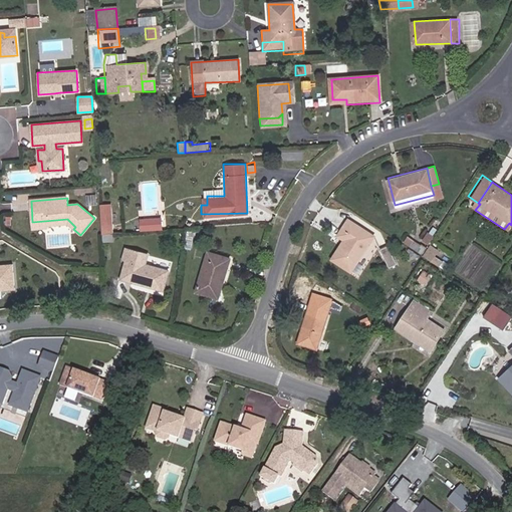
[(110,223),(109,203),(99,204),(100,224),(110,223)]
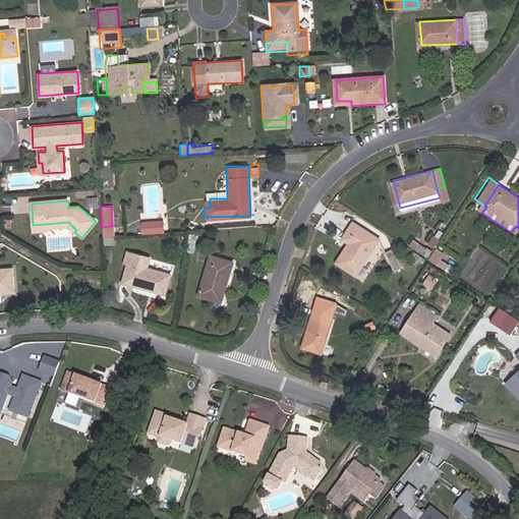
[(76,230),(68,222),(33,225),(34,233),(48,232),(48,229),(69,227),(74,232),(76,230)]
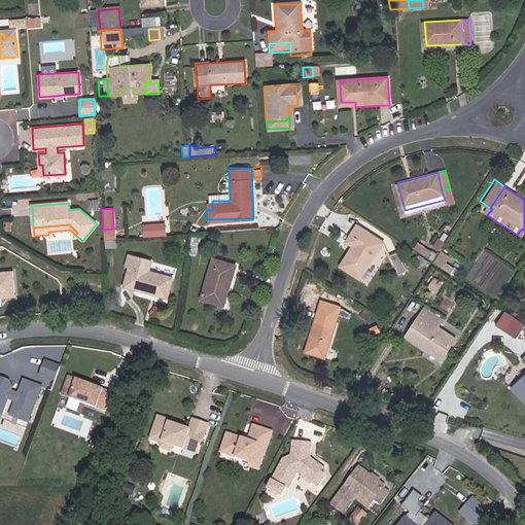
[(361,278),(383,242),(383,241),(355,224),(345,240),(353,245),(340,265),(361,278)]
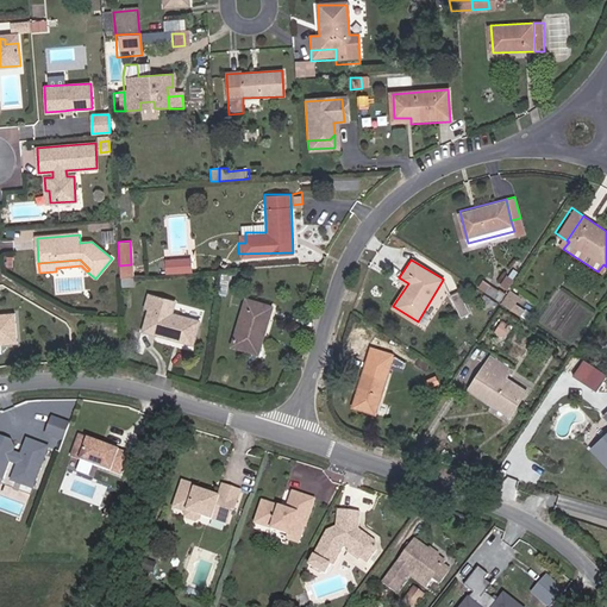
[(191,270),(191,261),(177,262),(179,271),(191,270)]
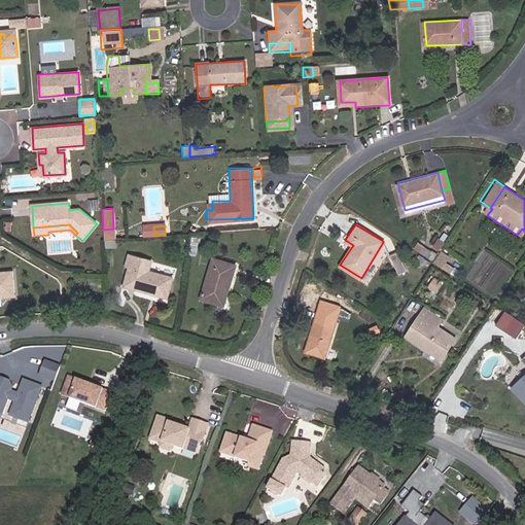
[(154,235),(153,226),(143,228),(144,236),(154,235)]
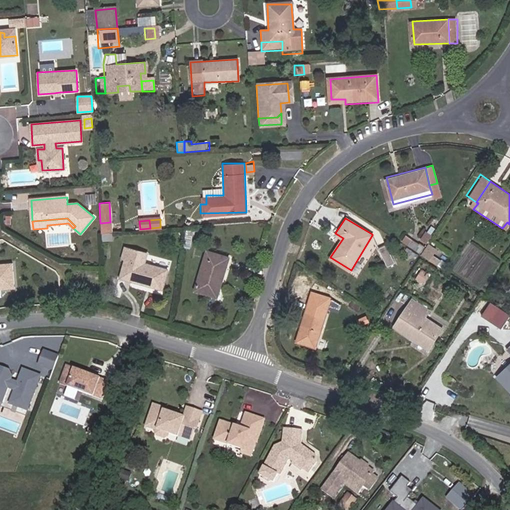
[(111,232),(110,222),(100,223),(101,233),(111,232)]
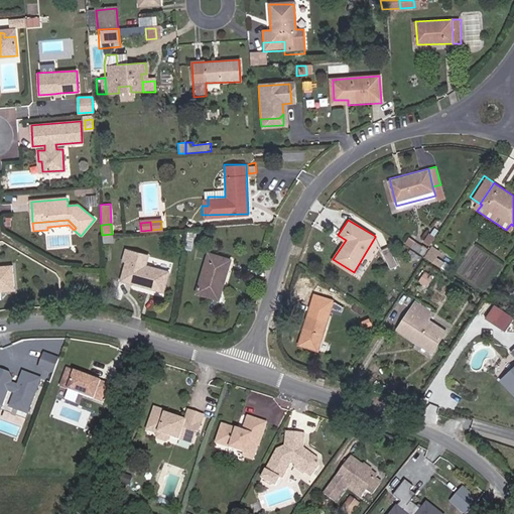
[(183,229),(181,242),(189,243),(190,237),(194,237),(195,228),(183,229)]
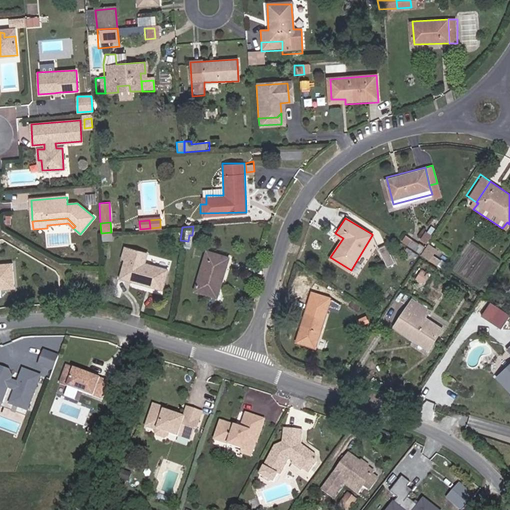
[(407,248),(416,253),(420,246),(411,240),(407,248)]
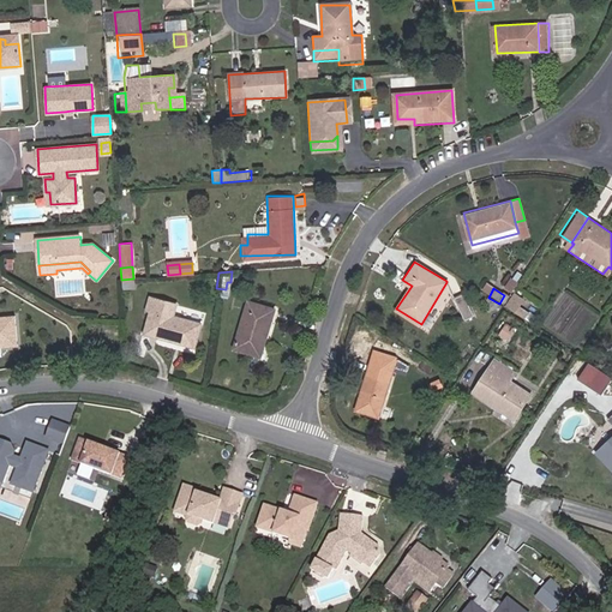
[(166,293),(151,289),(147,304),(154,305),(144,331),(192,347),(202,321),(161,309),(166,293)]
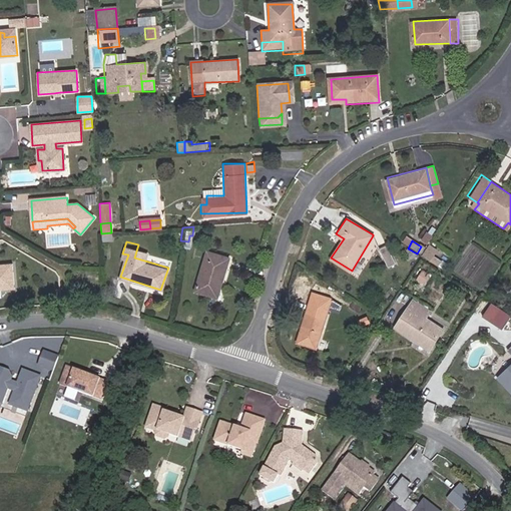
[(426,243),(422,256),(440,263),(445,249),(426,243)]
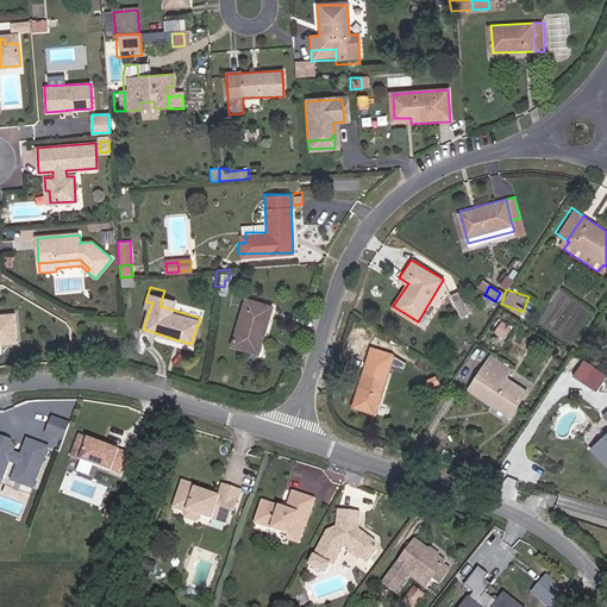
[(471,312),(461,293),(451,298),(463,318),(471,312)]
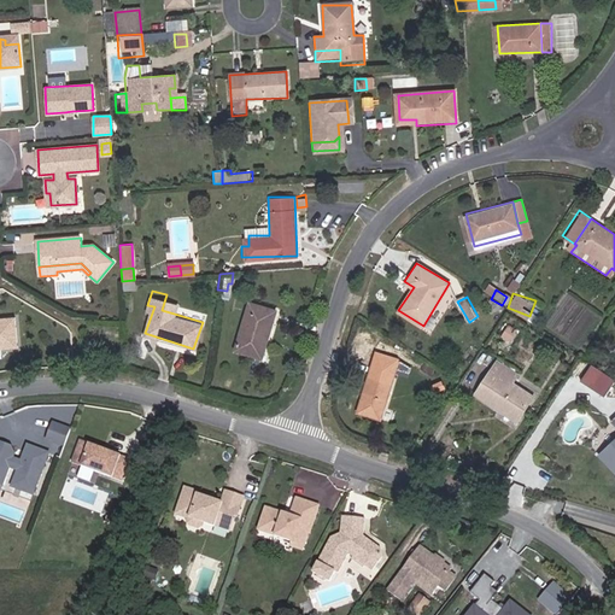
[(276,309),(251,299),(234,349),(256,356),(263,338),(268,339),(277,312),(275,311),(276,309)]
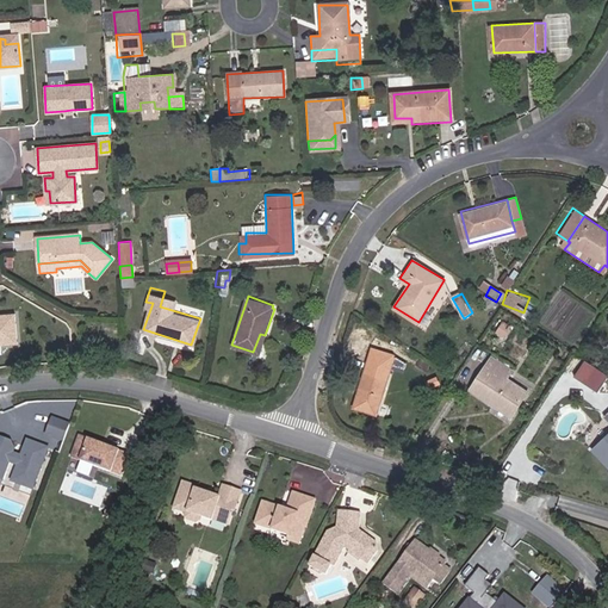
[(0,346),(17,345),(16,315),(0,316),(0,346)]
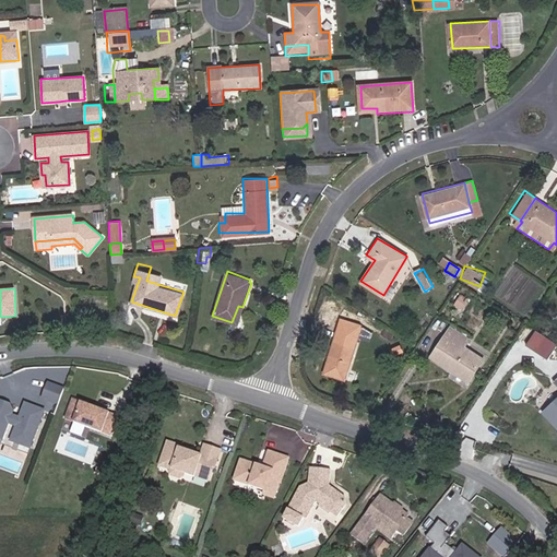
[(469,296),(461,292),(454,300),(462,306),(469,296)]
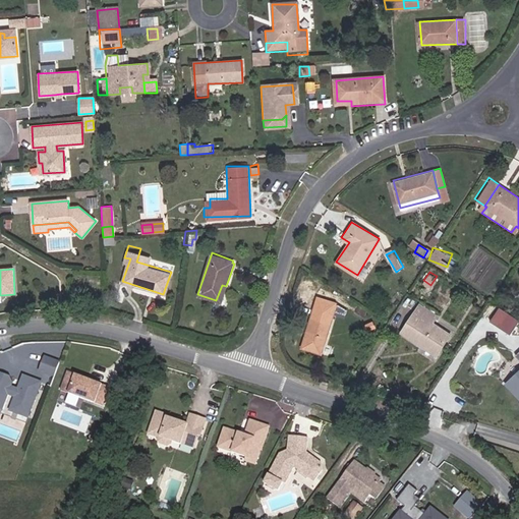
[(438,313),(421,304),(404,333),(438,354),(450,334),(433,324),(438,313)]
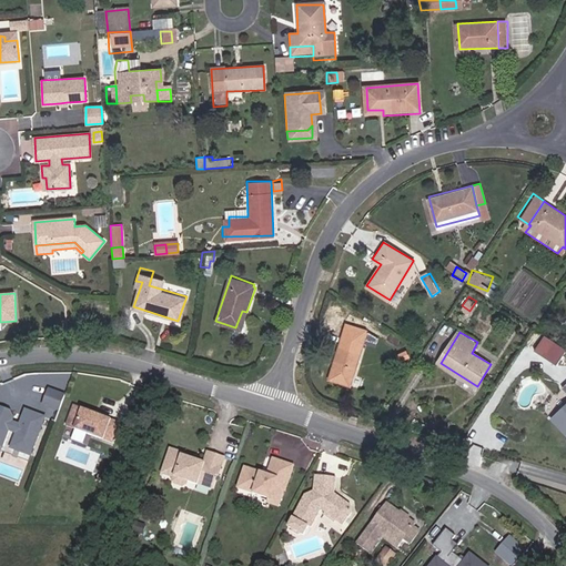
[(534,350),(558,363),(565,349),(565,345),(543,333),(534,350)]
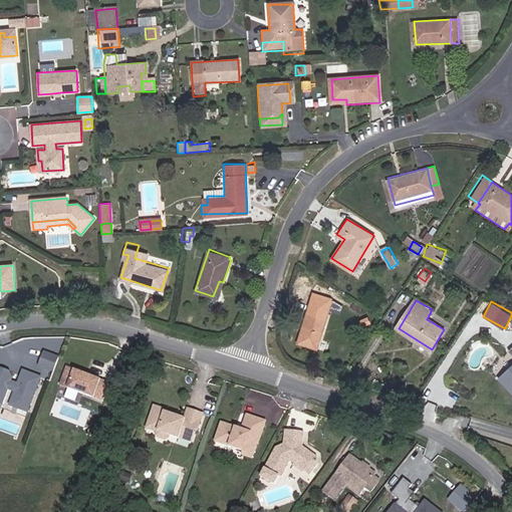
[(318,349),(328,310),(309,305),(299,343),(318,349)]
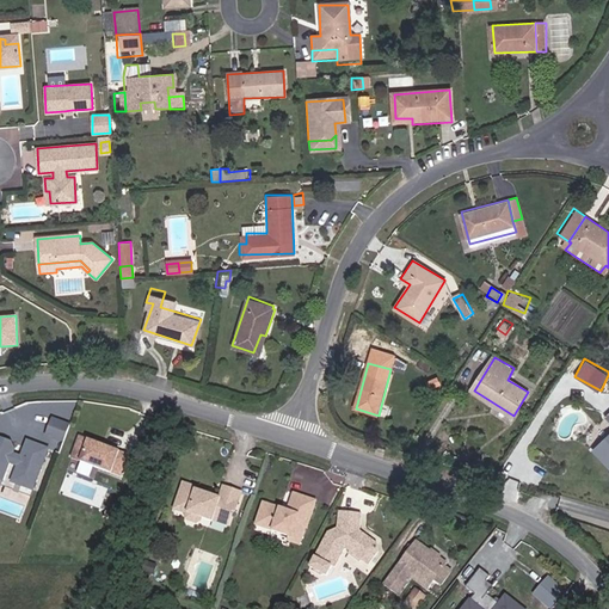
[(63,440),(71,420),(51,414),(45,434),(63,440)]
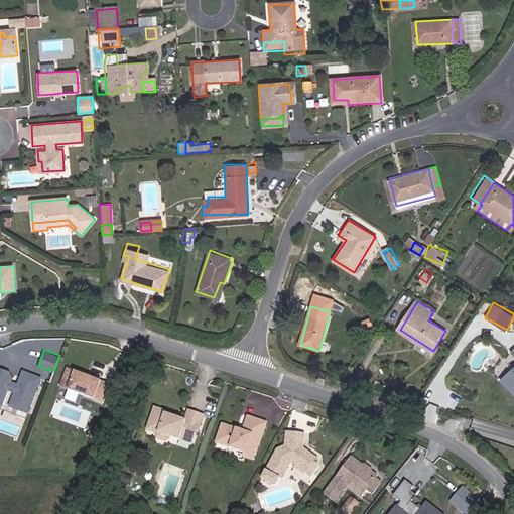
[(8,370),(0,367),(0,405),(2,406),(7,392),(10,393),(5,405),(26,413),(41,376),(20,367),(14,382),(9,380),(10,377),(8,370)]
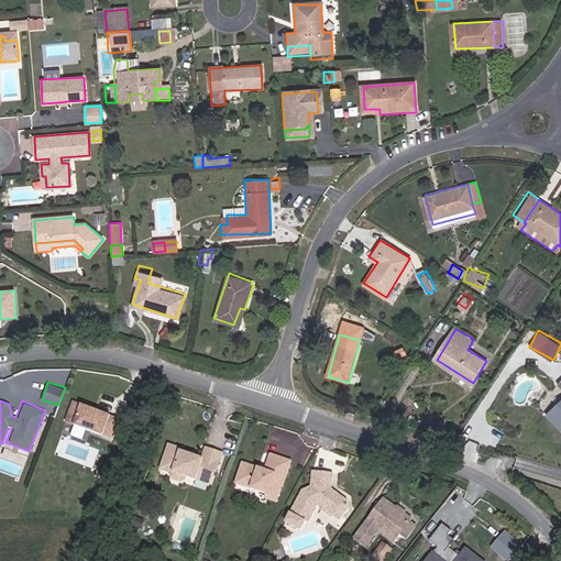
[(116,424),(69,406),(65,416),(74,419),(69,429),(108,443),(116,424)]
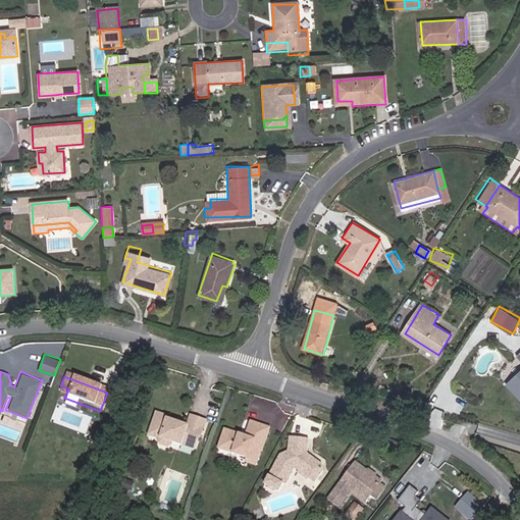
[(64,398),(68,388),(60,385),(57,395),(64,398)]
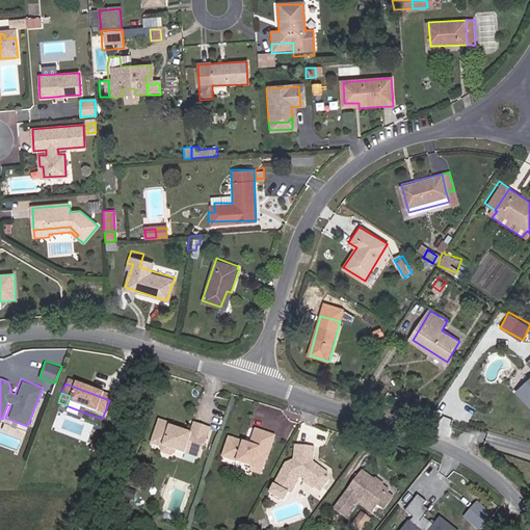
[(169,423),(169,421),(158,417),(151,438),(162,442),(161,444),(161,446),(162,448),(169,450),(173,446),(183,450),(183,448),(195,452),(200,440),(203,441),(208,426),(194,421),(190,430),(169,423)]
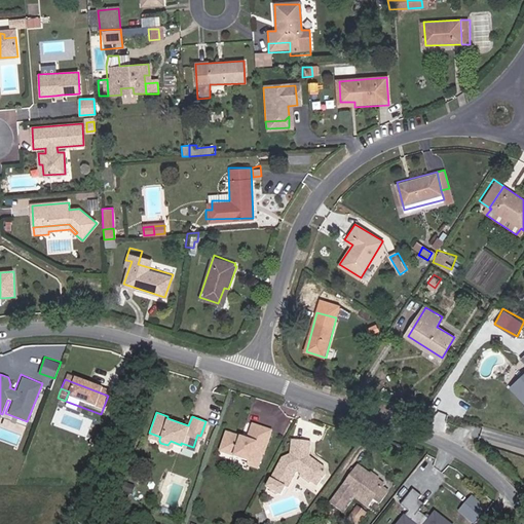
[(238,437),(239,435),(225,429),(218,451),(227,454),(226,456),(241,462),(242,460),(254,464),(259,450),(261,450),(269,426),(252,420),(246,439),(238,437)]
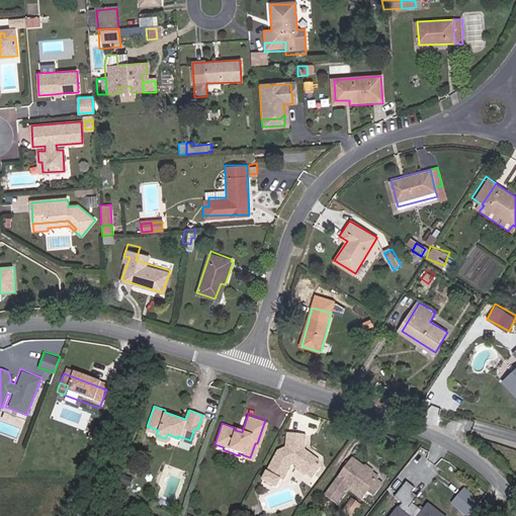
[(321,459),(306,448),(308,433),(288,431),(286,446),(278,449),(262,480),(265,481),(265,483),(271,487),(273,486),(275,488),(280,479),(283,481),(291,464),(293,464),(296,466),(299,463),(306,467),(306,474),(307,474),(313,479),(321,467),(321,459)]
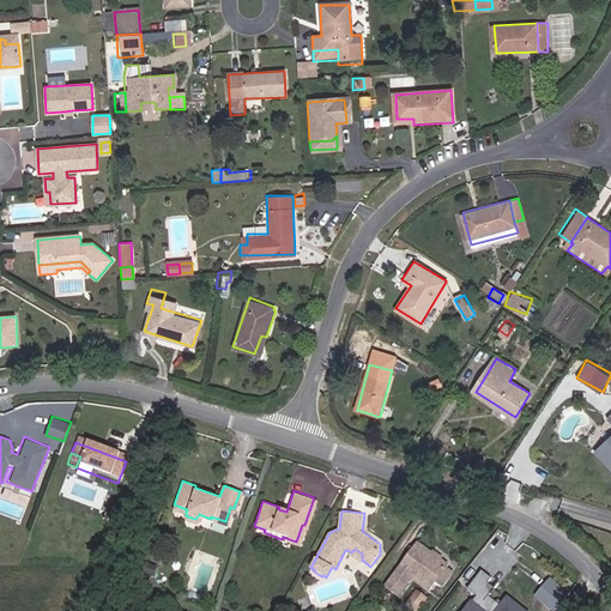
[(446,561),(416,539),(383,582),(398,592),(410,575),(427,587),(434,578),(443,564),(446,561)]
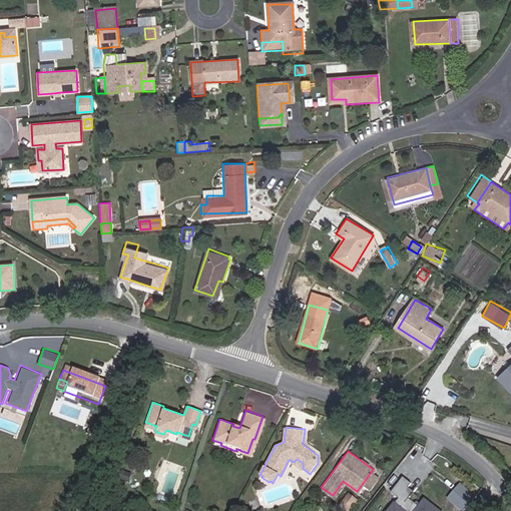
[(303,469),(303,463),(297,459),(294,462),(292,464),(302,471),(304,469),(303,469)]
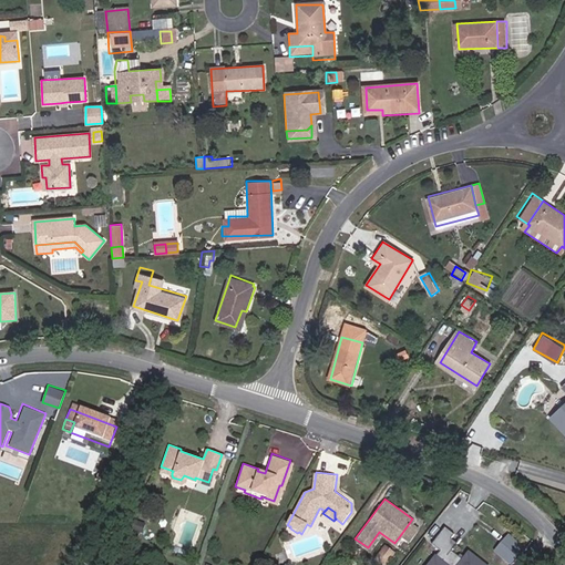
[(137,528),(140,521),(132,517),(129,526),(137,528)]
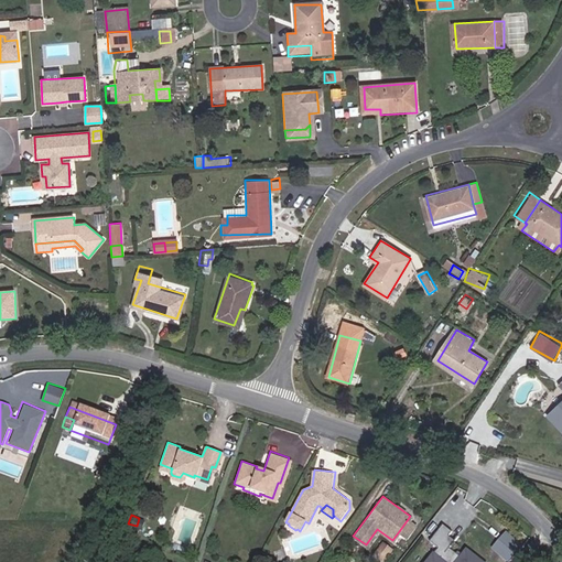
[(408,519),(399,531),(404,536),(413,523),(408,519)]
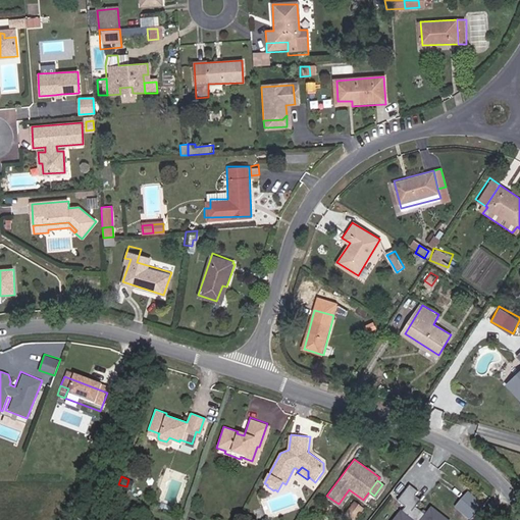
[(419,490),(408,482),(396,499),(405,505),(401,510),(399,509),(390,519),(450,519),(451,519),(429,504),(423,512),(415,506),(420,498),(416,495),(419,490)]
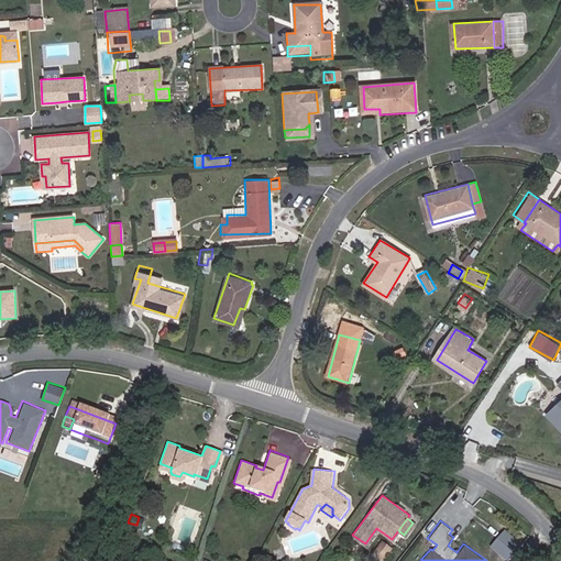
[(506,559),(521,543),(507,528),(491,543),(506,559)]
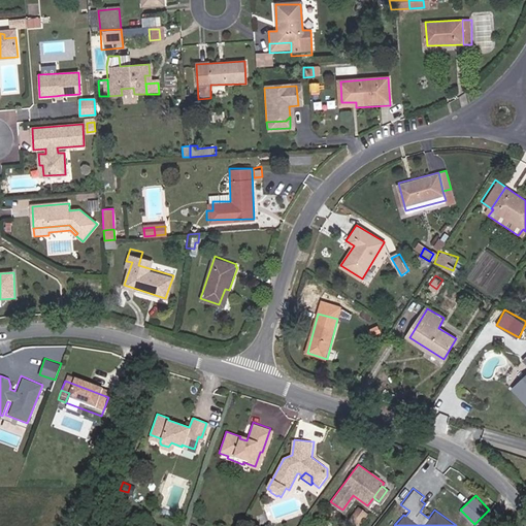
[(359,519),(363,507),(356,505),(352,516),(359,519)]
